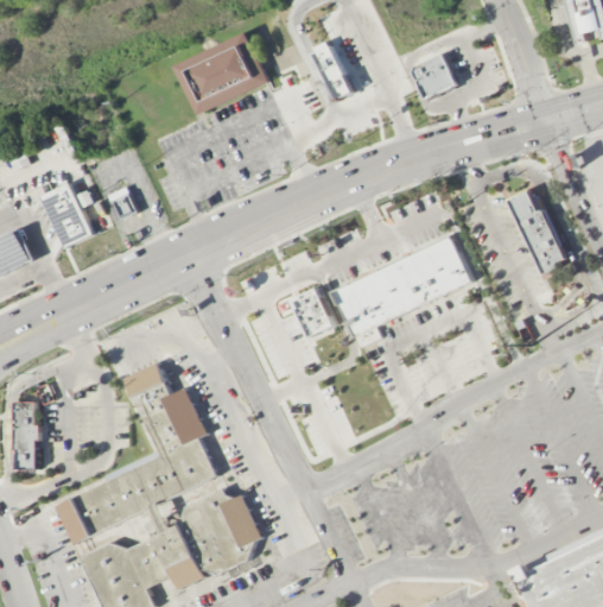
[(559,0),(571,45),(583,43),(581,32),(592,29),(595,38),(602,36),(602,26),(596,0),(559,0)]
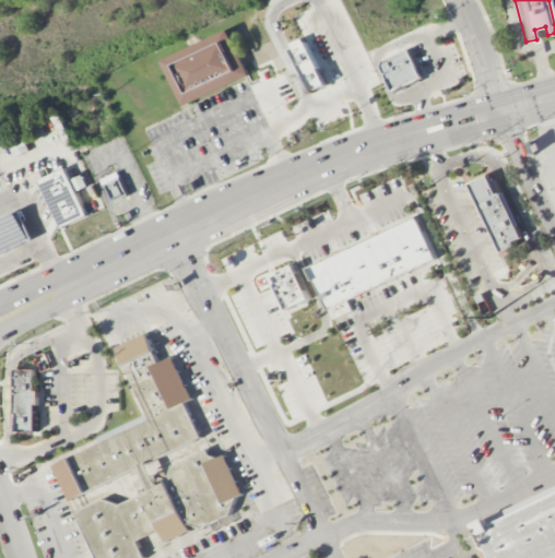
[(254,42),(297,20),(332,93),(287,114),(254,42)]
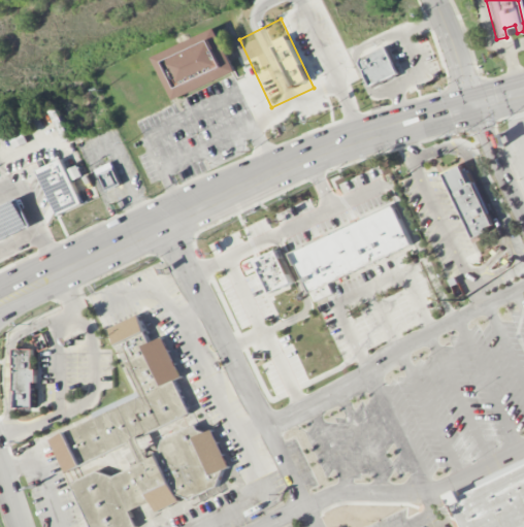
[(149,57),(211,28),(231,70),(168,99),(149,57)]
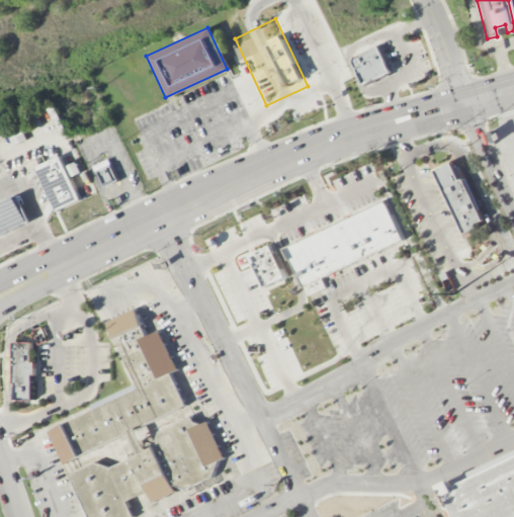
[(352,57),(374,46),(387,72),(361,84),(350,61),(352,57)]
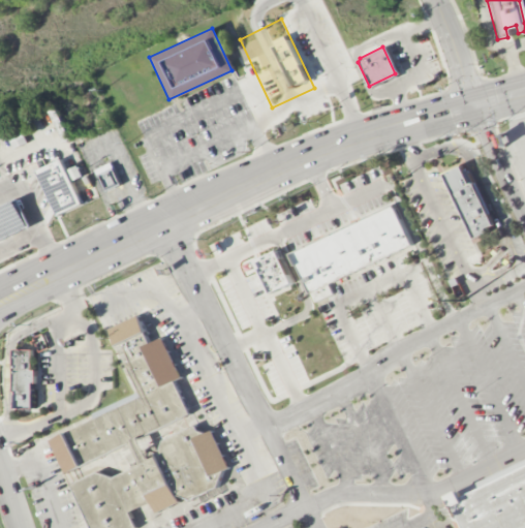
[(35,171),(58,160),(78,204),(54,214),(35,171)]
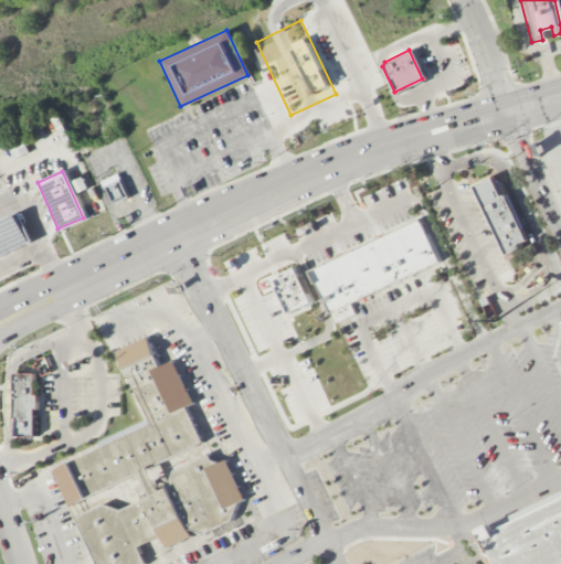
[(125,198),(116,173),(99,179),(108,203),(125,198)]
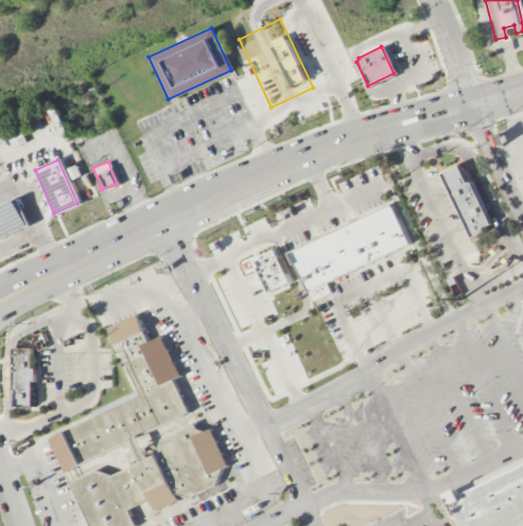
[(439,173),(457,164),(466,183),(469,182),(489,222),(481,226),(482,230),(469,236),(439,173)]
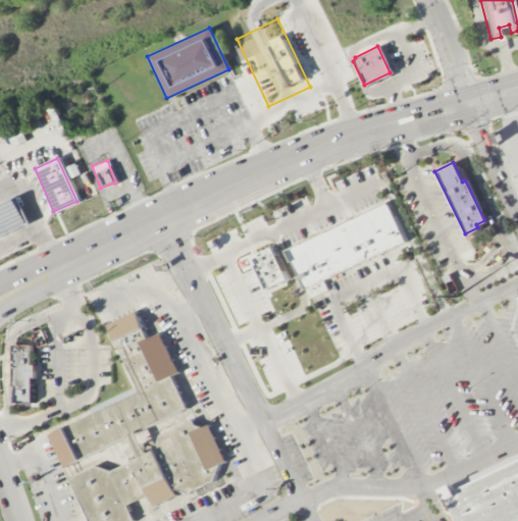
[(0,203),(15,197),(28,222),(0,235),(0,203)]
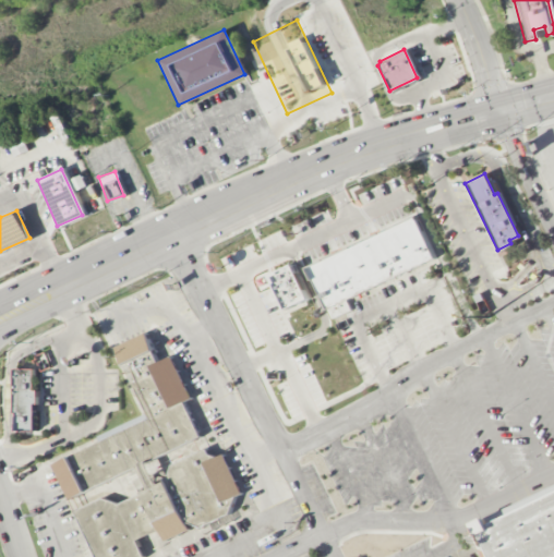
[(324,306),(305,270),(412,217),(431,253),(324,306)]
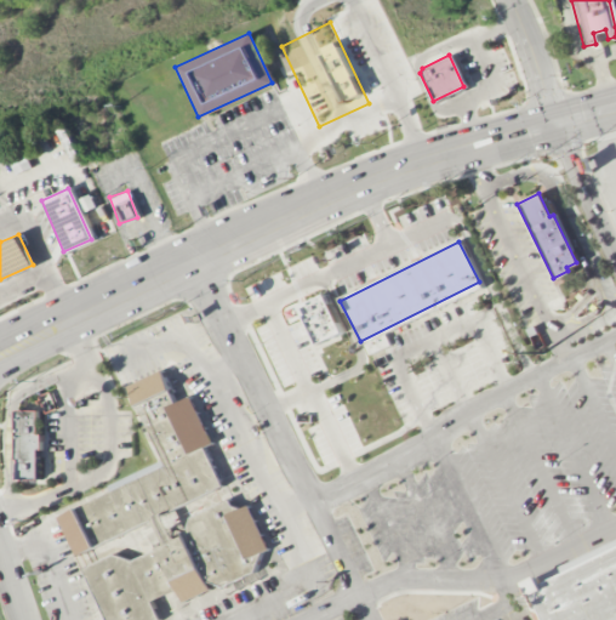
[(296,306),(321,293),(341,331),(315,345),(296,306)]
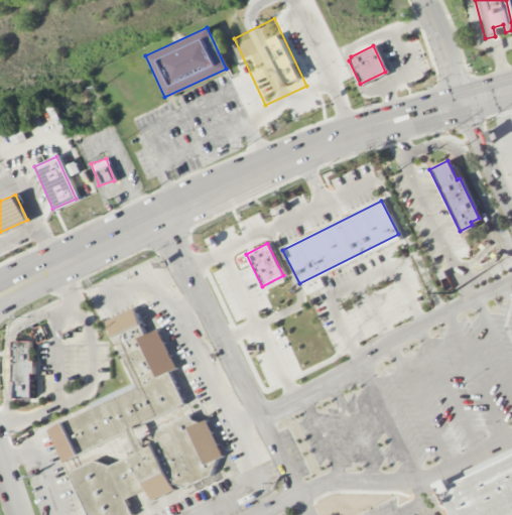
[(43,425),(84,514),(136,514),(230,473),(205,418),(192,423),(168,372),(174,369),(155,329),(143,334),(132,307),(104,319),(133,385),(43,425)]
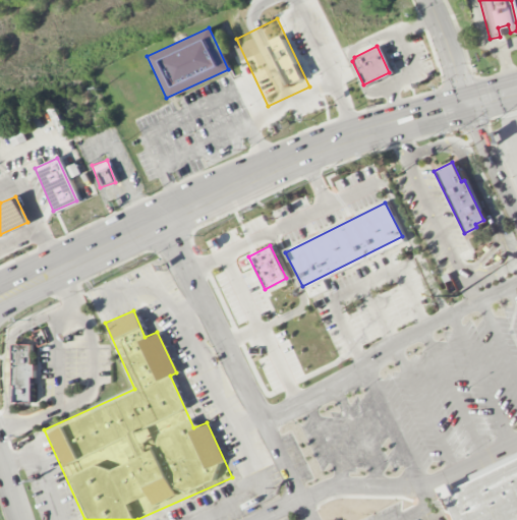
[(10,344),(29,344),(29,364),(33,364),(33,378),(29,378),(29,401),(14,401),(14,384),(10,384),(10,344)]
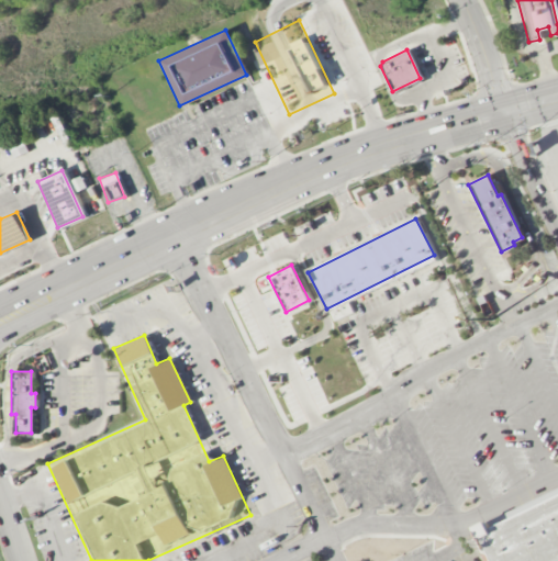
[(557,492),(557,560),(494,560),(480,530),(557,492)]
